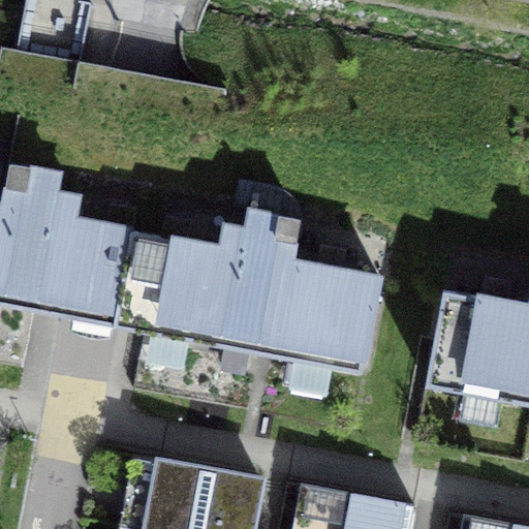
[(133,230),(137,208),(111,203),(106,226),(72,220),(76,197),(53,193),(57,174),(10,165),(3,205),(0,204),(0,302),(116,323),(133,230)]
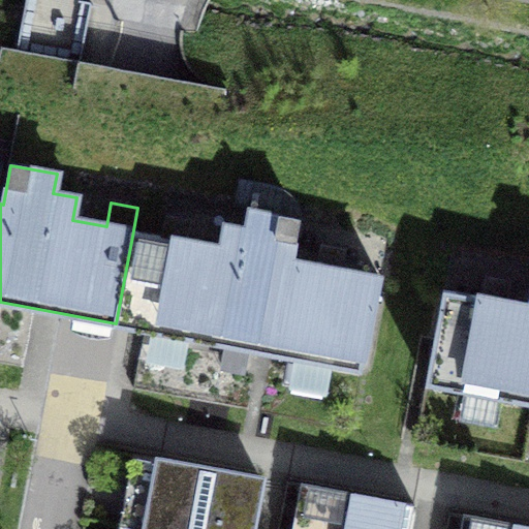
[(362,368),(378,277),(342,270),(346,245),(320,241),(316,266),(291,260),(299,219),(251,210),(248,228),(226,225),(222,247),(189,241),(193,217),(164,212),(160,236),(133,230),(116,323),(362,368)]
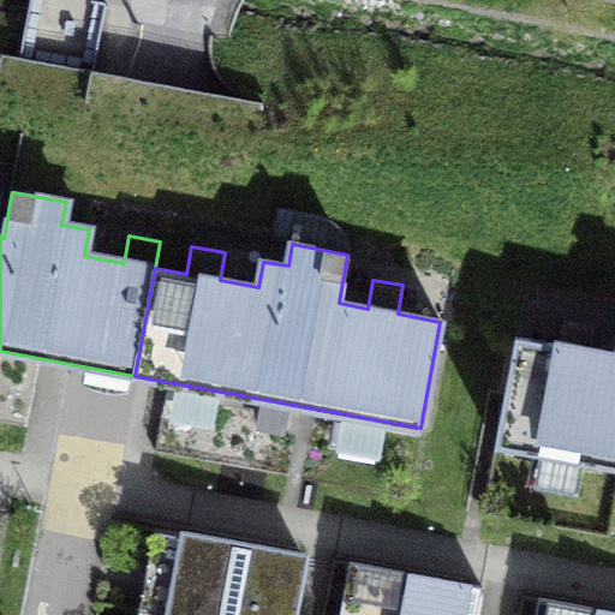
[(497,446),(614,467),(614,353),(590,350),(596,323),(563,317),(559,345),(517,336),(497,446)]
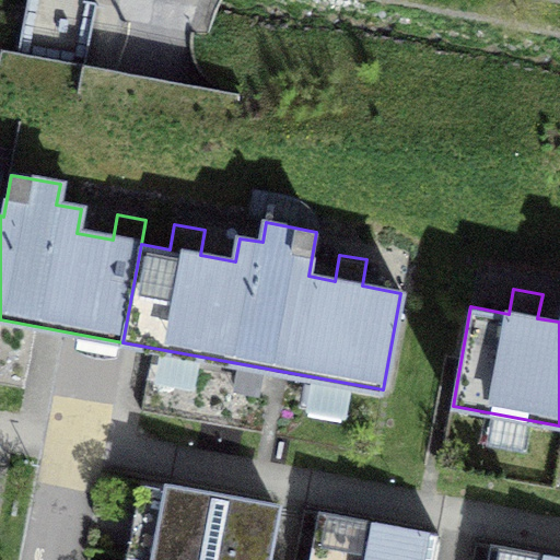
[(153,559),(265,559),(275,508),(167,488),(153,559)]
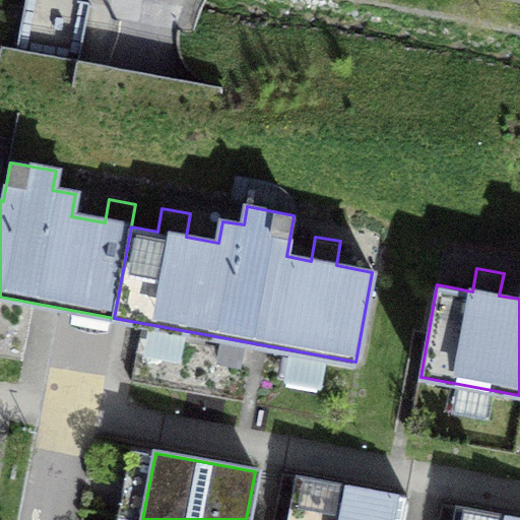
[(401,519),(406,497),(296,475),(286,519),(401,519)]
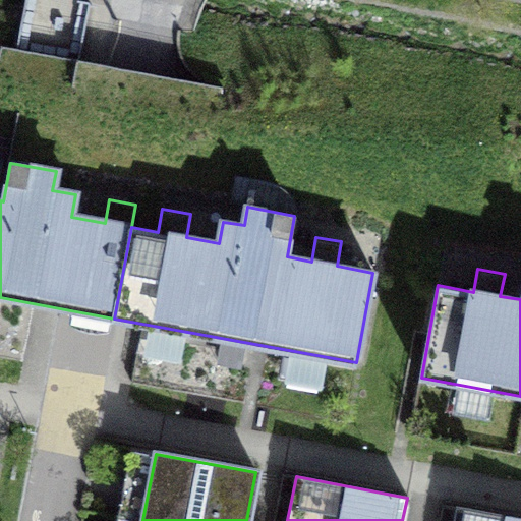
[(520,520),(520,518),(457,506),(453,520),(520,520)]
